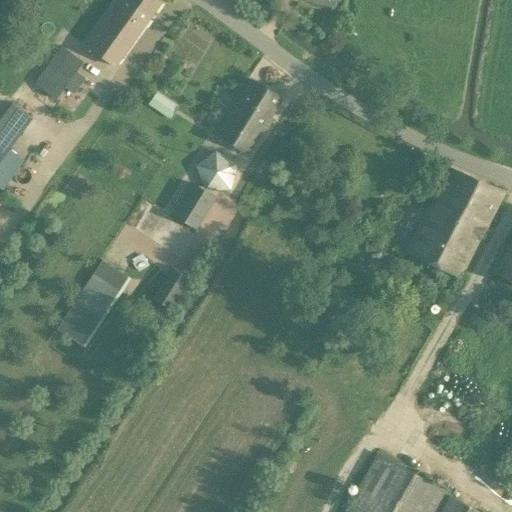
[(115,66),(161,0),(116,0),(85,44),(115,66)]
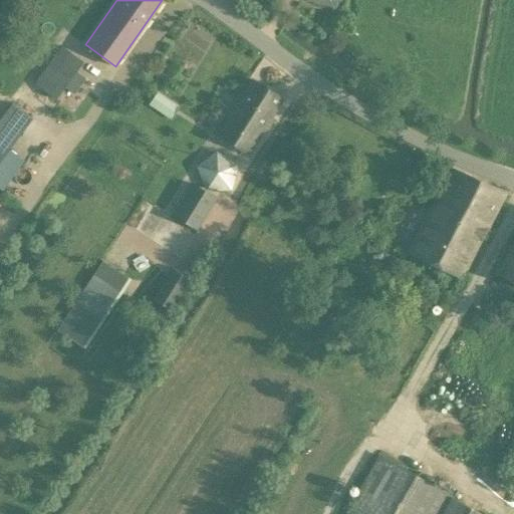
[(61,46),(34,83),(55,98),(64,86),(74,94),(85,79),(75,72),(82,62),(61,46)]
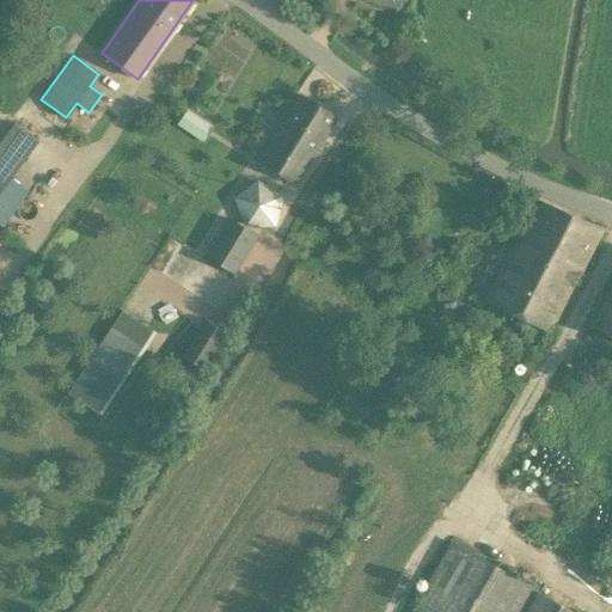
[(295,183),(335,117),(299,96),(259,160),(295,183)]
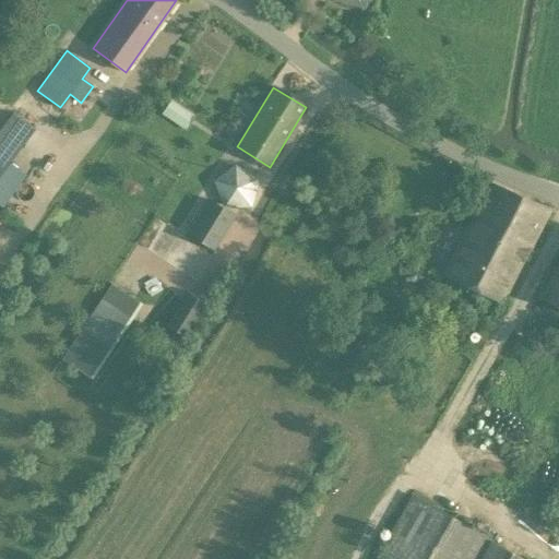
[(194,115),(170,100),(162,115),(186,130),(194,115)]
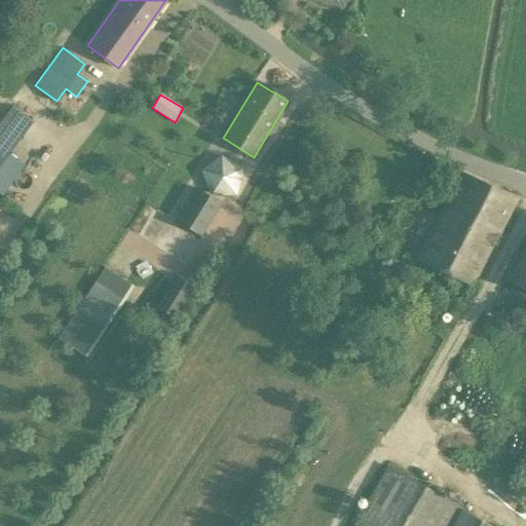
[(12,107),(0,122),(0,192),(3,194),(25,165),(8,153),(32,121),(12,107)]
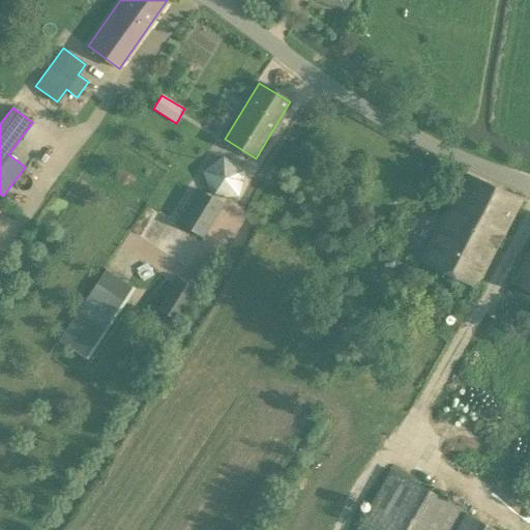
[(223,158),(205,172),(212,196),(237,196),(243,172),(223,158)]
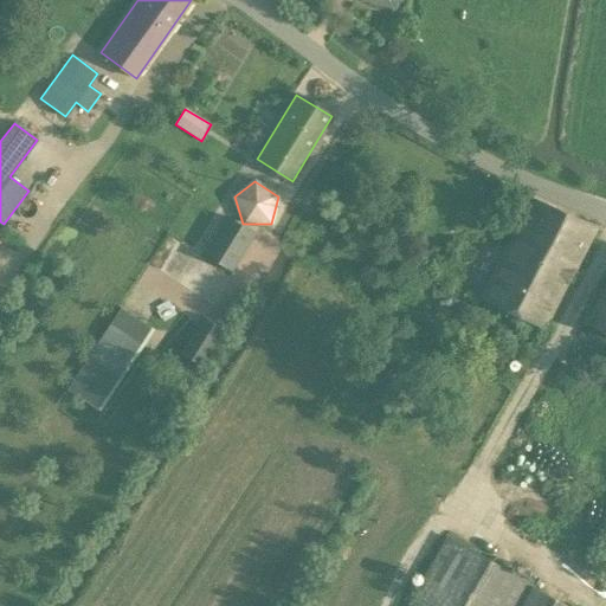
[(543,328),(597,226),(533,200),(482,297),(543,328)]
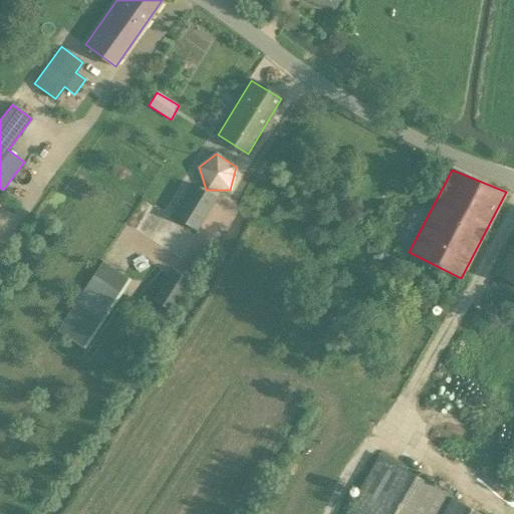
[(197,229),(216,198),(193,183),(173,214),(197,229)]
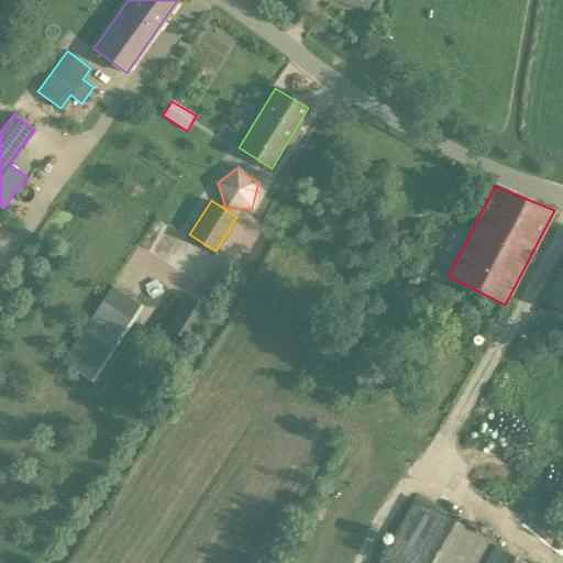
[(562,264),(544,296),(562,307),(562,264)]
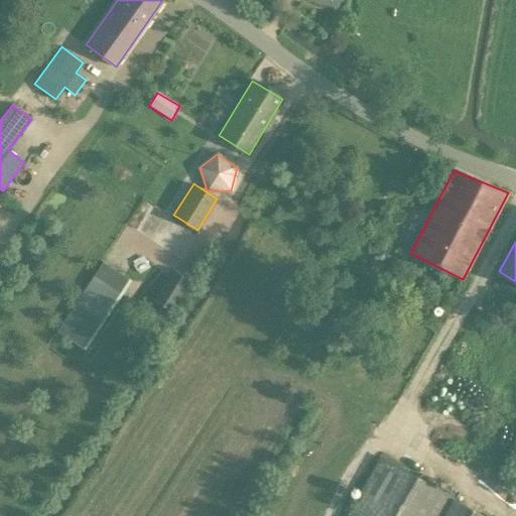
[(102,262),(57,332),(84,349),(129,279),(102,262)]
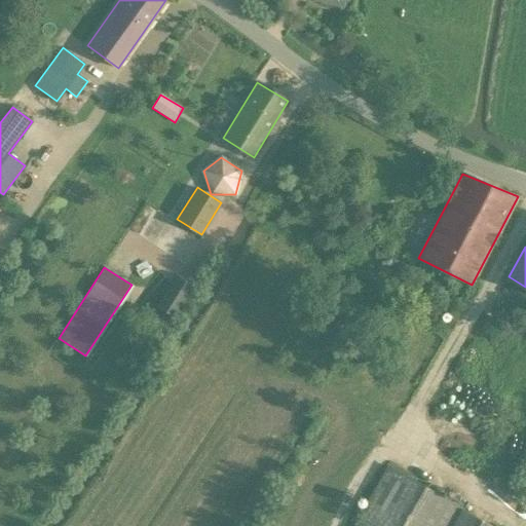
[(156,304),(174,315),(193,285),(176,273),(156,304)]
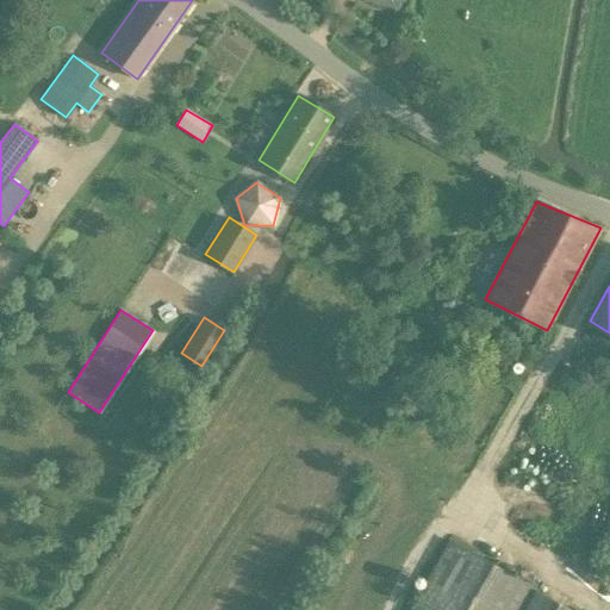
[(449,541),(410,609),(570,609),(533,590),(449,541)]
